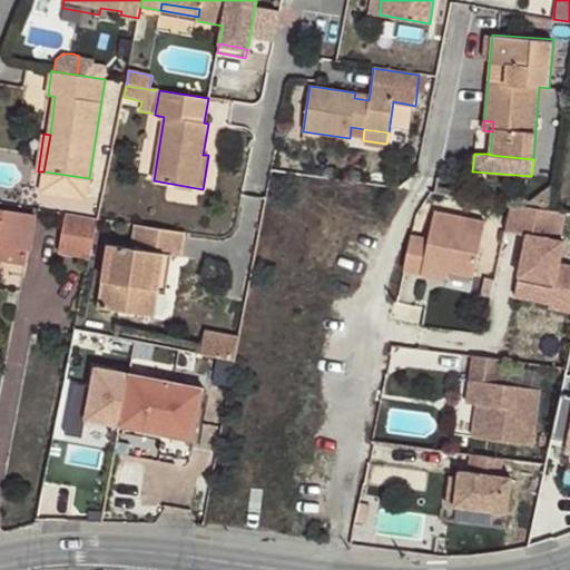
[(89,178),(43,172),(40,192),(86,198),(89,178)]
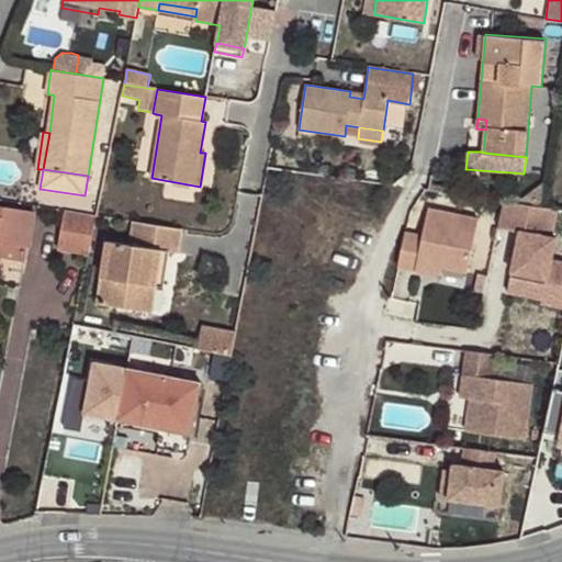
[(541,206),(544,183),(518,202),(519,203),(541,206)]
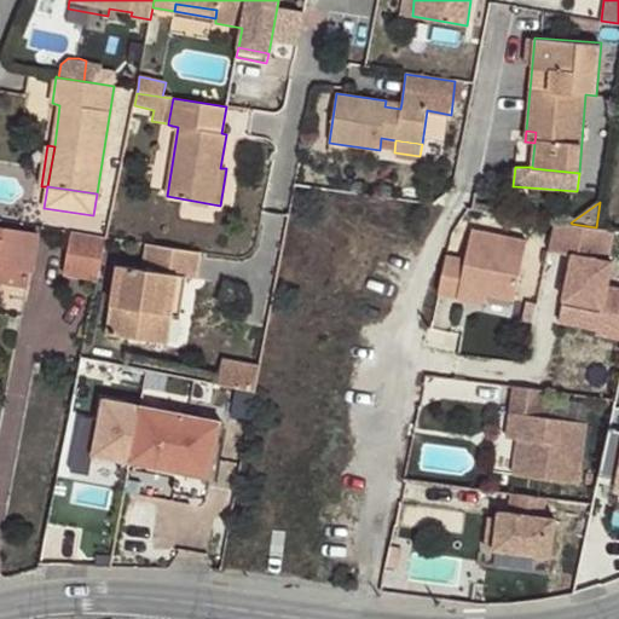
[(440,295),(520,301),(526,232),(468,227),(466,254),(444,252),(440,295)]
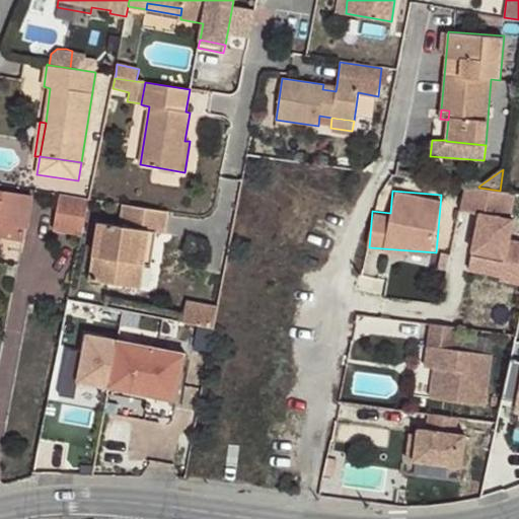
[(5,193),(0,192),(0,222),(27,227),(31,199),(5,193)]
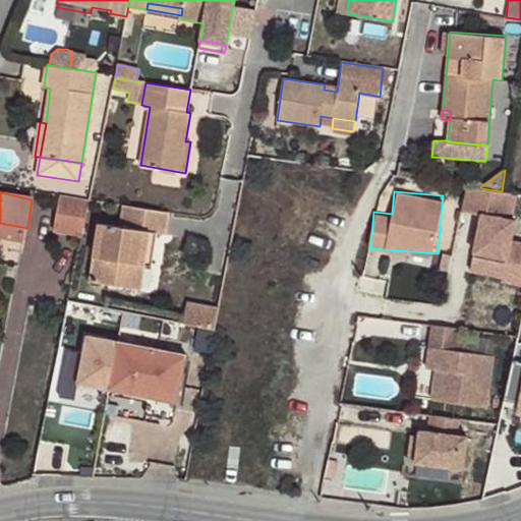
[(89,200),(60,195),(54,232),(81,237),(89,200)]
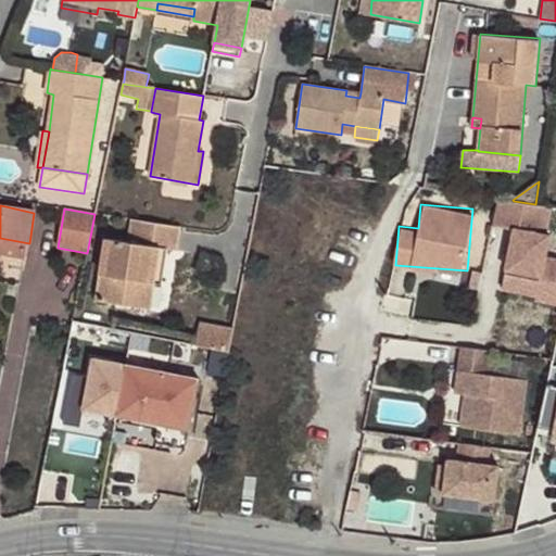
[(179,227),(133,219),(129,242),(108,239),(98,301),(150,310),(159,249),(176,251),(179,227)]
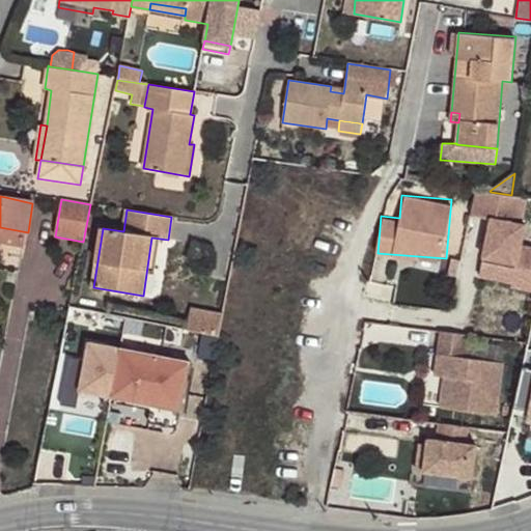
[(488,214),(475,276),(530,287),(530,243),(522,242),(526,222),(488,214)]
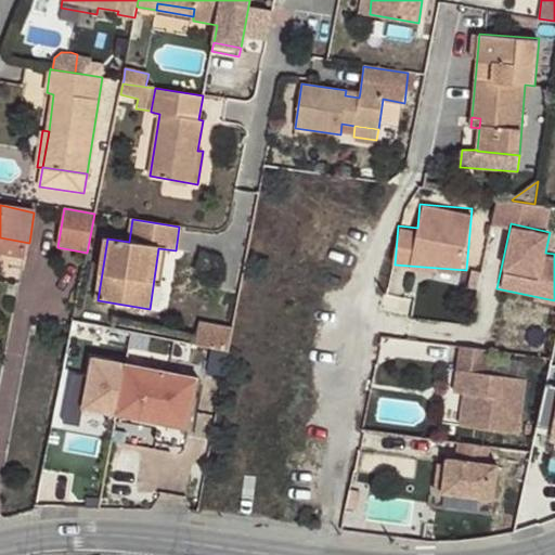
[(0,237),(0,254),(25,259),(27,243),(0,237)]
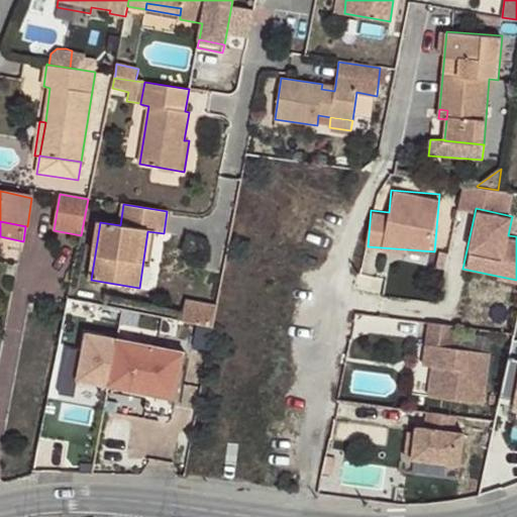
[(94,319),(96,304),(69,299),(65,314),(77,318),(77,316),(94,319)]
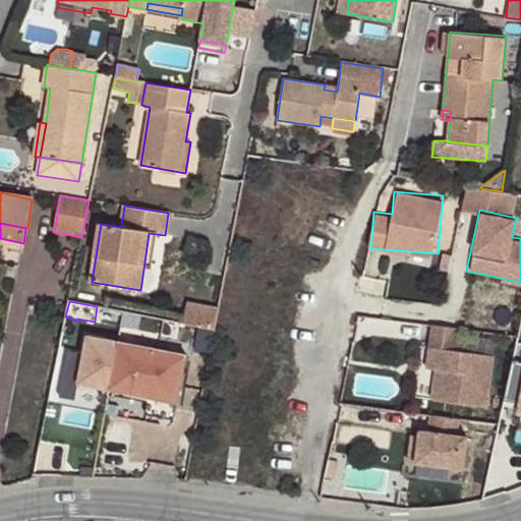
[(219,307),(187,301),(183,324),(215,330),(219,307)]
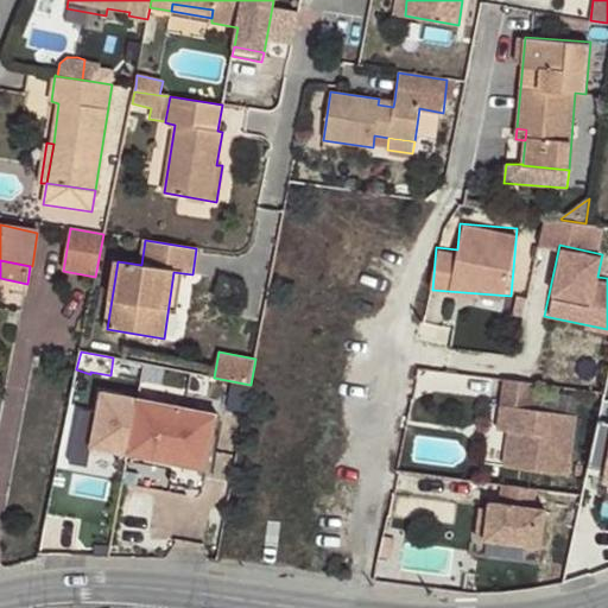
[(146,365),(113,358),(111,375),(111,377),(144,382),(144,378),(146,365)]
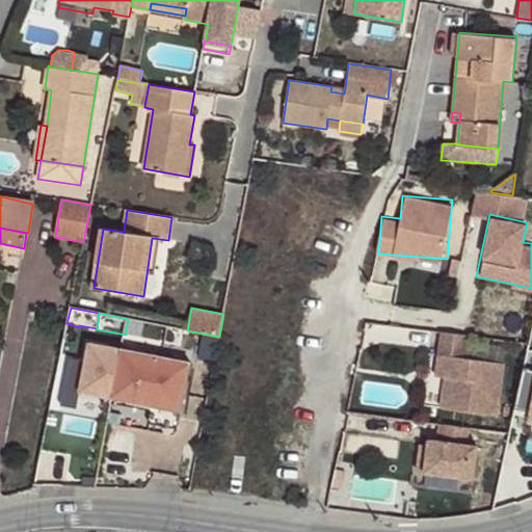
[(182,329),(128,319),(126,330),(180,341),(182,329)]
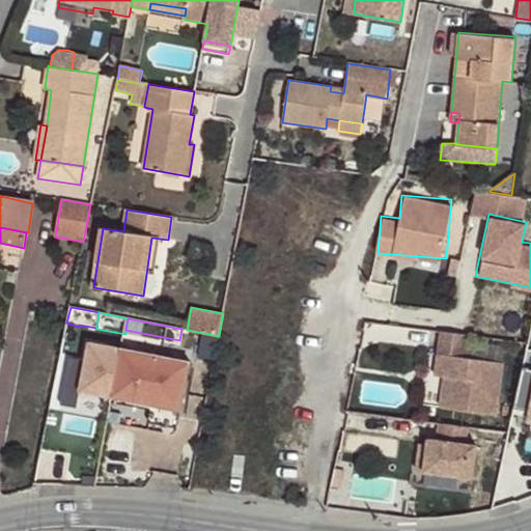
[(441,332),(435,375),(445,376),(455,378),(452,395),(443,393),(441,408),(497,415),(504,363),(464,358),(467,336),(441,332)]
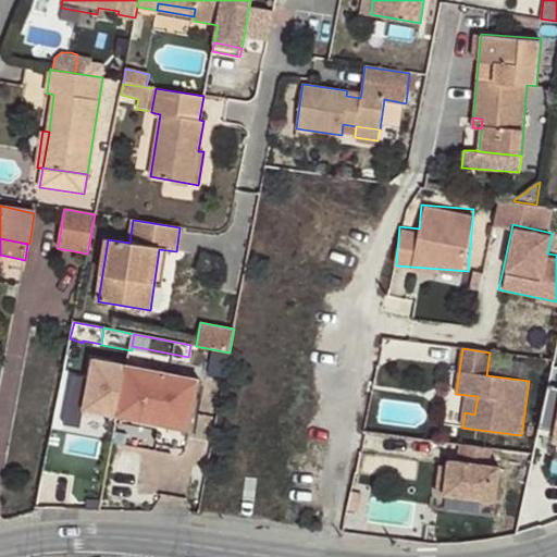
[(199,380),(126,366),(118,416),(189,430),(199,380)]
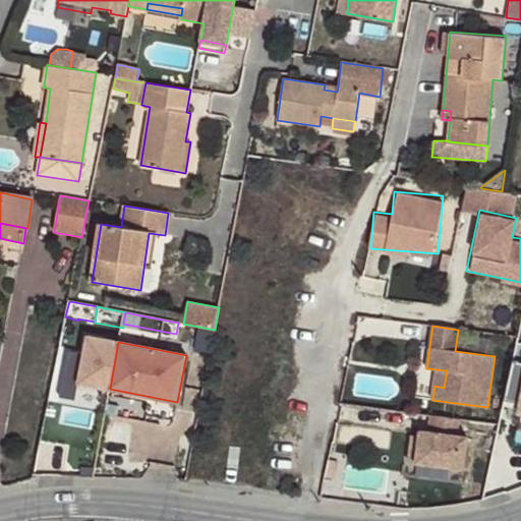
[(435,386),(444,388),(447,370),(437,369),(435,386)]
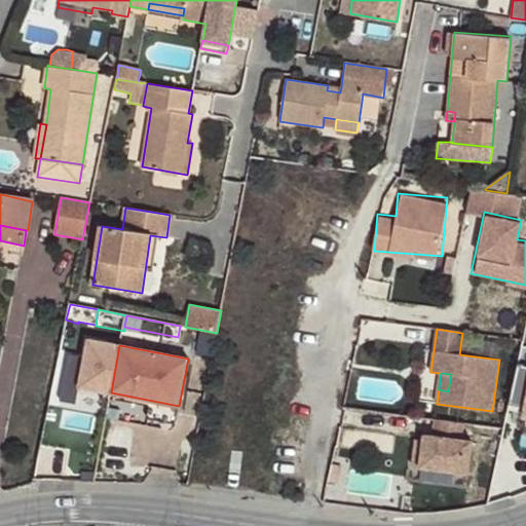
[(525,396),(515,395),(510,420),(518,420),(525,421),(525,396)]
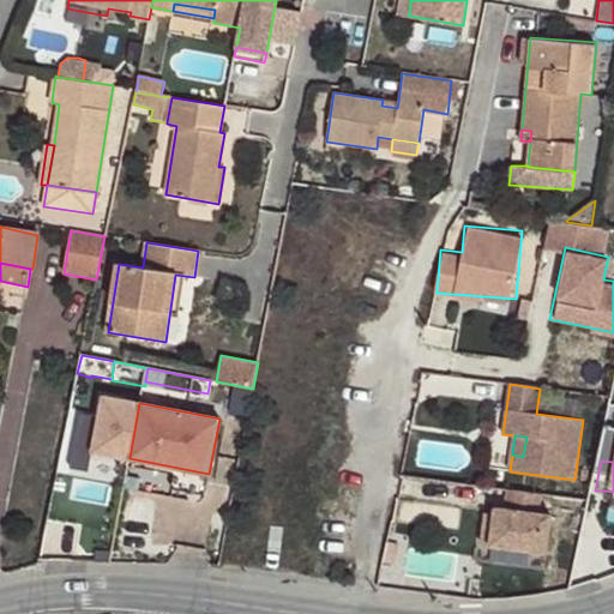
[(552,513),(540,512),(542,494),(509,489),(505,510),(497,509),(495,515),(495,522),(485,521),(481,543),(547,552),(552,513)]
